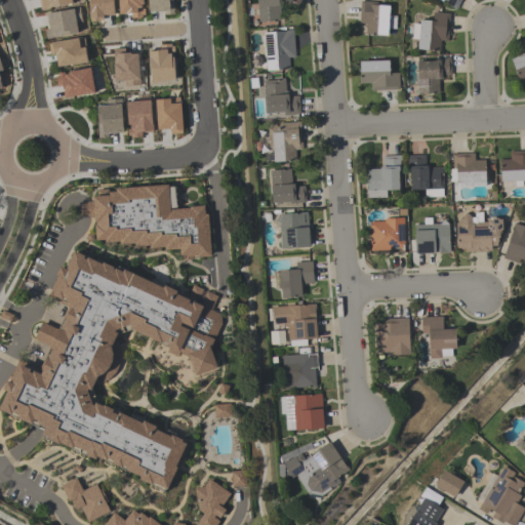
[(73,0),(74,4),(41,9),(39,0),(73,0)]
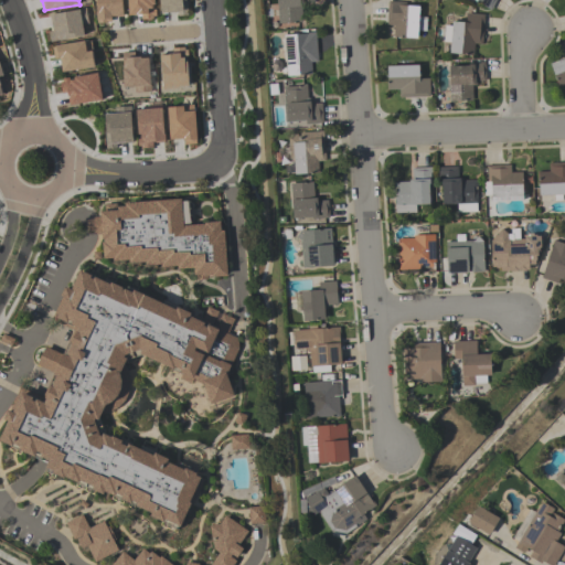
[(120,0),(123,17),(110,18),(110,22),(107,22),(107,23),(96,24),(95,11),(96,11),(95,0),(120,0)]
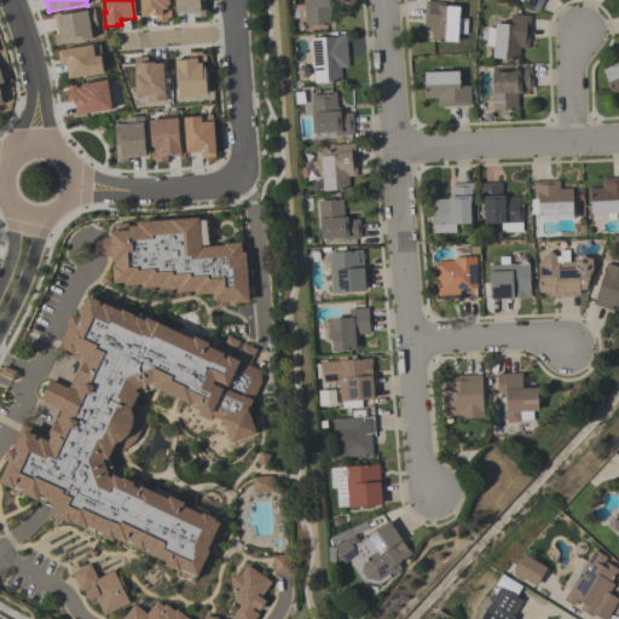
[(140,17),(139,0),(168,0),(169,5),(167,6),(167,11),(171,10),(171,18),(167,18),(167,22),(155,22),(155,16),(140,17)]
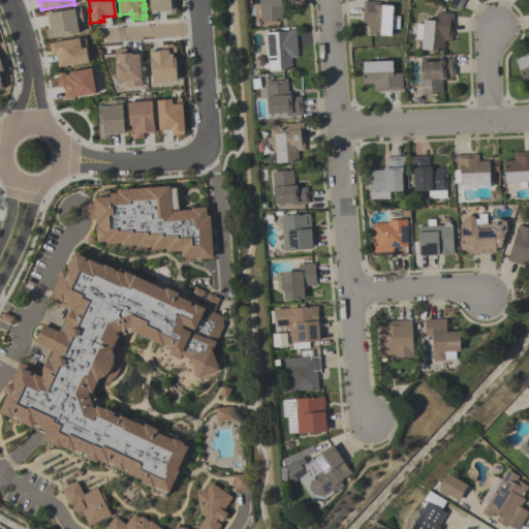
[(149,0),(150,12),(165,11),(165,16),(176,14),(175,0),(149,0)]
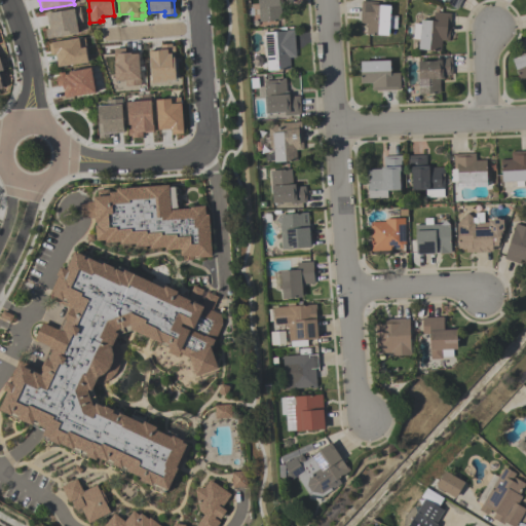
[(292,0),(293,3),(282,4),(282,7),(280,7),(282,21),(259,23),(257,0),(292,0)]
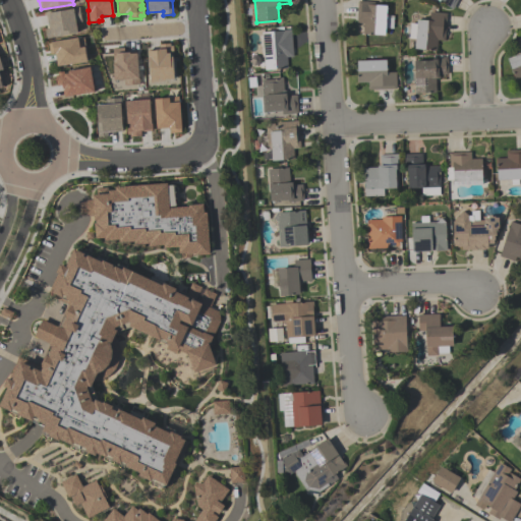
[(457,0),(453,9),(439,2),(439,0),(457,0)]
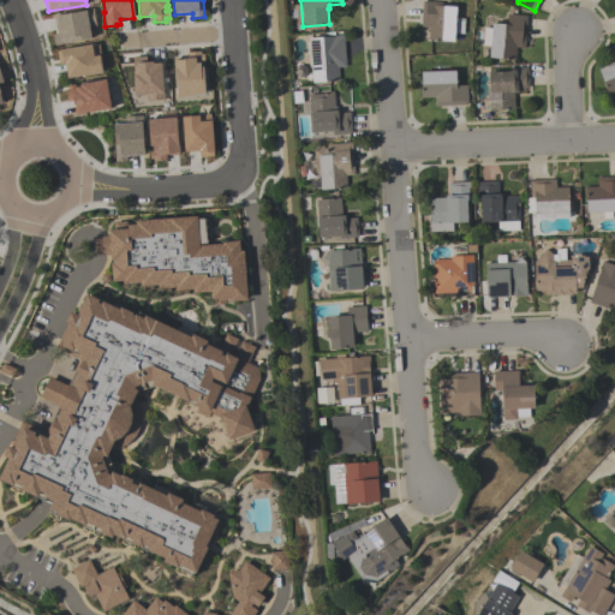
[(421,27),(423,1),(441,3),(441,6),(455,7),(455,18),(465,19),(464,34),(454,34),(454,42),(428,41),(429,28),(421,27)]
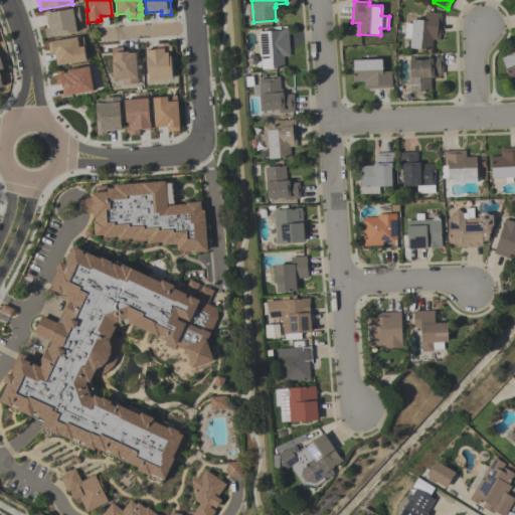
[(76,33),(45,38),(43,29),(47,28),(45,14),(72,9),(72,8),(77,7),(80,22),(74,23),(76,33)]
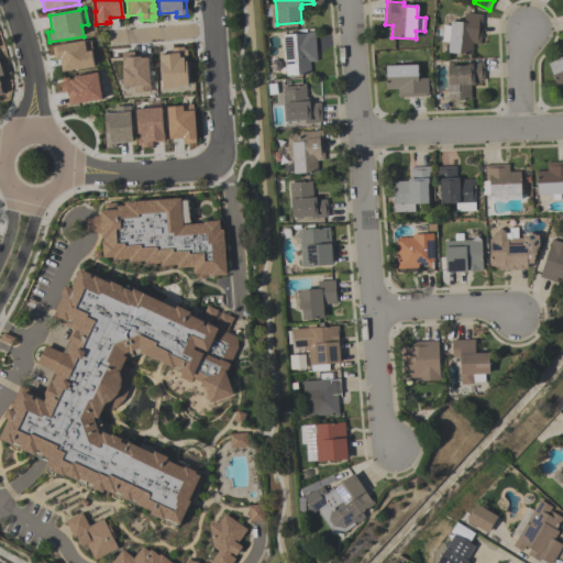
[(479,45),(473,44),(472,55),(448,53),(449,43),(441,42),(442,25),(450,26),(450,21),(464,23),(464,13),(482,14),(479,45)]
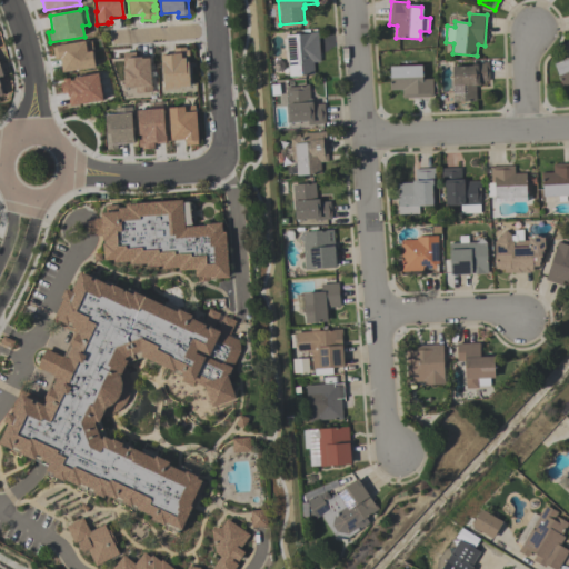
[(286,36),(310,35),(309,33),(318,32),(320,62),(312,62),(313,76),(288,77),(286,36)]
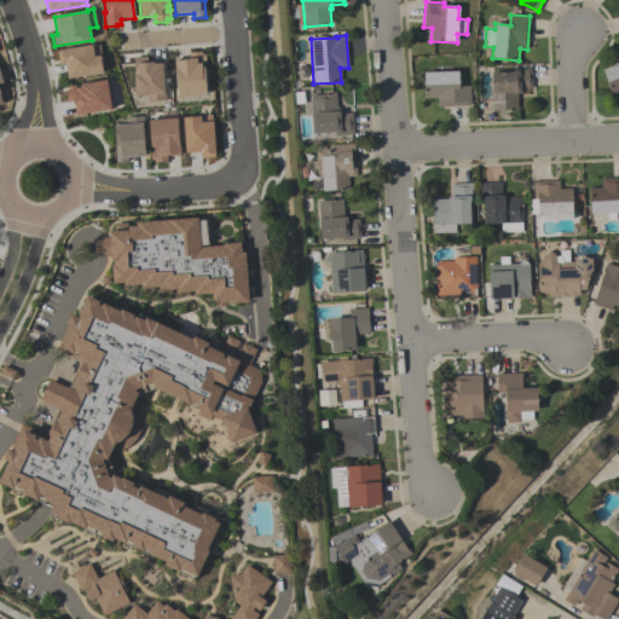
[(99,45),(100,56),(99,56),(103,74),(68,80),(65,64),(58,65),(56,52),(61,51),(92,45),(92,46),(99,45)]
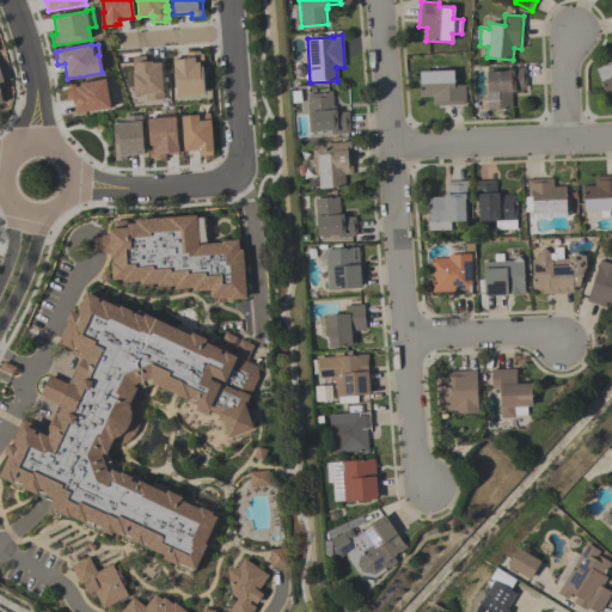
[(200,51),(200,54),(203,54),(203,62),(202,62),(204,95),(193,95),(193,97),(176,97),(175,71),(172,71),(172,61),(185,60),(185,59),(187,59),(187,53),(200,51)]
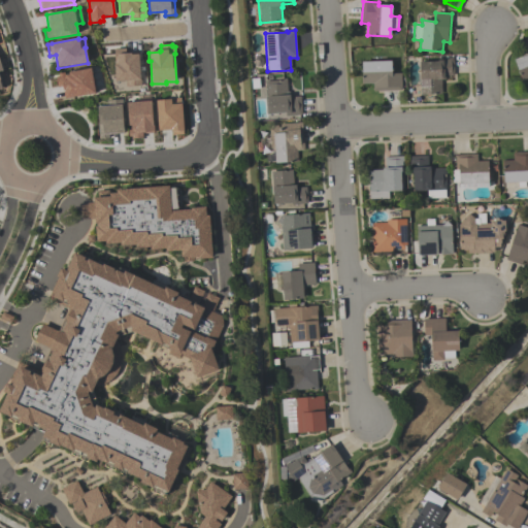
[(113,50),(114,60),(114,65),(113,65),(114,83),(126,81),(126,87),(141,86),(140,78),(138,55),(131,55),(131,54),(125,54),(125,48),(113,50)]
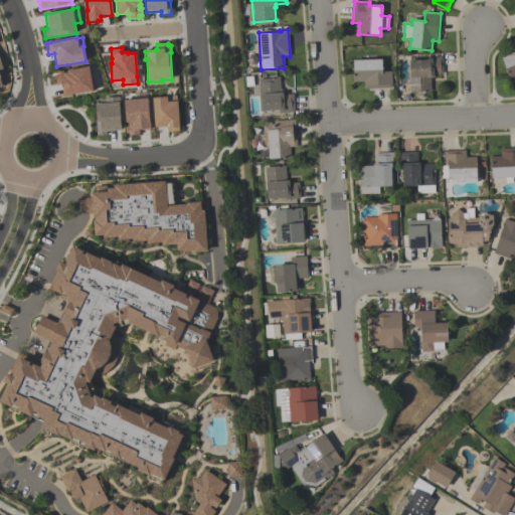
[(501,59),(514,53),(514,76),(509,79),(501,59)]
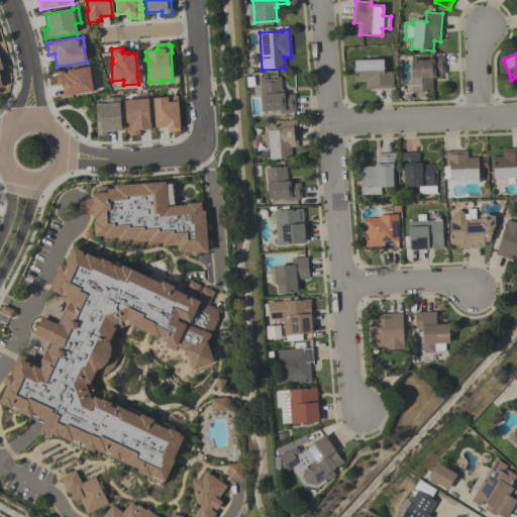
[(443,57),(444,74),(436,75),(436,78),(432,78),(432,92),(412,93),(410,61),(428,61),(428,60),(434,60),(434,58),(438,58),(438,57),(443,57)]
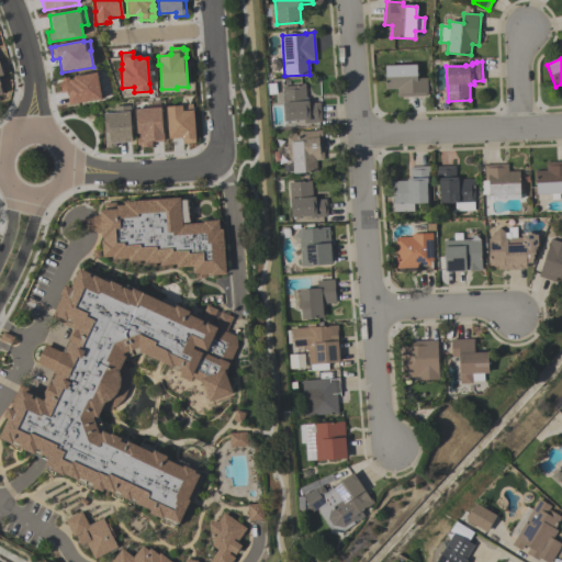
[(397,98),(396,89),(385,90),(384,66),(416,65),(417,79),(427,78),(427,96),(397,98)]
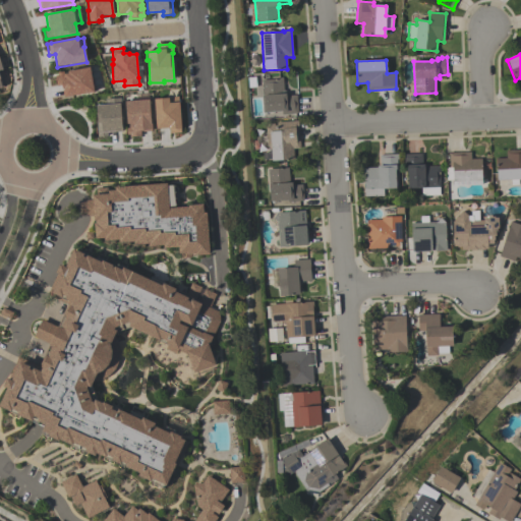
[(94,93),(64,98),(62,85),(57,87),(55,76),(57,75),(57,73),(63,72),(63,74),(68,74),(67,72),(90,68),(91,78),(93,77),(95,92),(94,92),(94,93)]
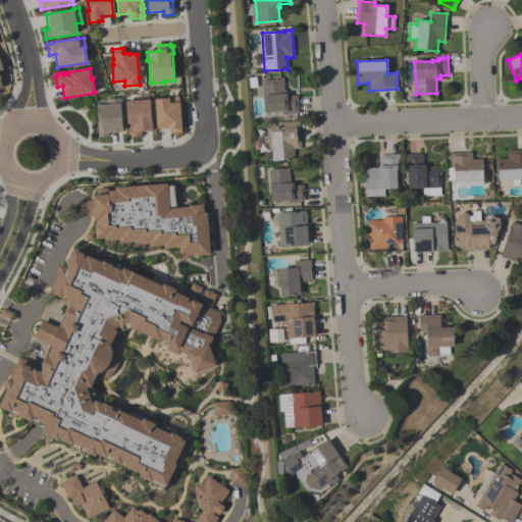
[(299,114),(282,115),(282,112),(263,113),(262,97),(263,97),(262,81),(276,80),(276,79),(283,77),(284,95),(286,94),(286,96),(298,96),(299,114)]
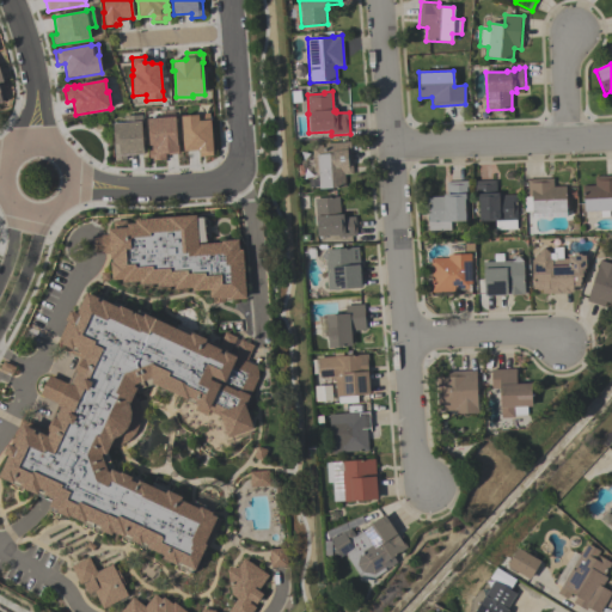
[(178,154),(169,155),(169,154),(165,154),(165,160),(152,161),(152,159),(148,159),(148,151),(152,151),(151,146),(148,146),(147,120),(159,118),(159,110),(160,110),(160,108),(165,108),(165,110),(167,110),(167,108),(173,106),(173,110),(175,109),(177,144),(178,144),(178,154)]
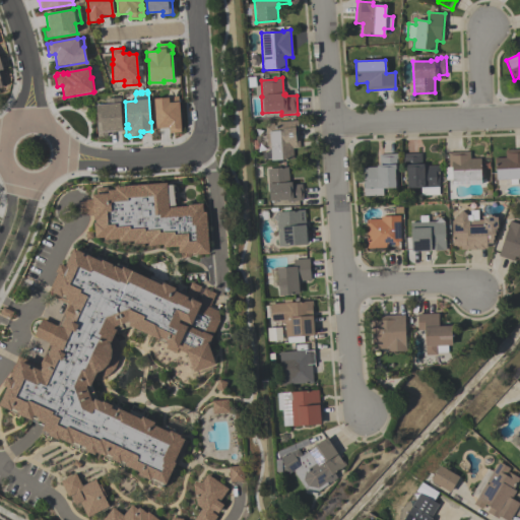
[(155,129),(153,100),(169,99),(168,98),(178,96),(178,103),(179,103),(181,130),(180,130),(180,133),(169,134),(169,130),(168,130),(168,128),(155,129)]
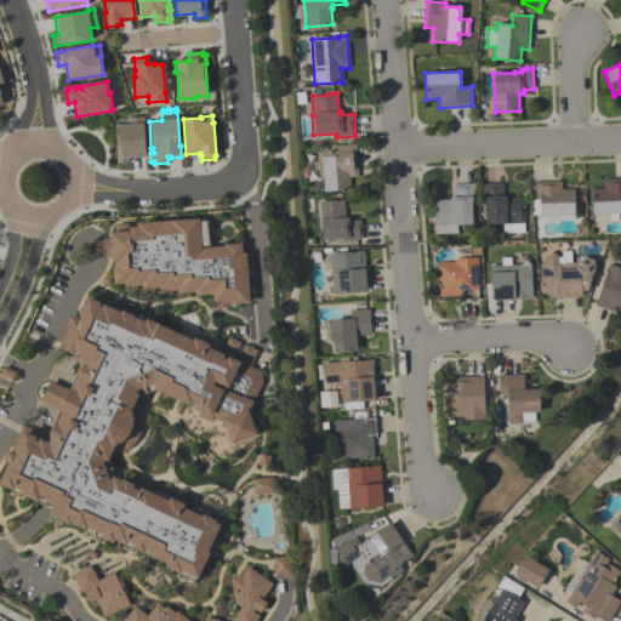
[(146,158),(125,159),(125,164),(117,164),(114,126),(125,125),(125,118),(143,118),(146,158)]
